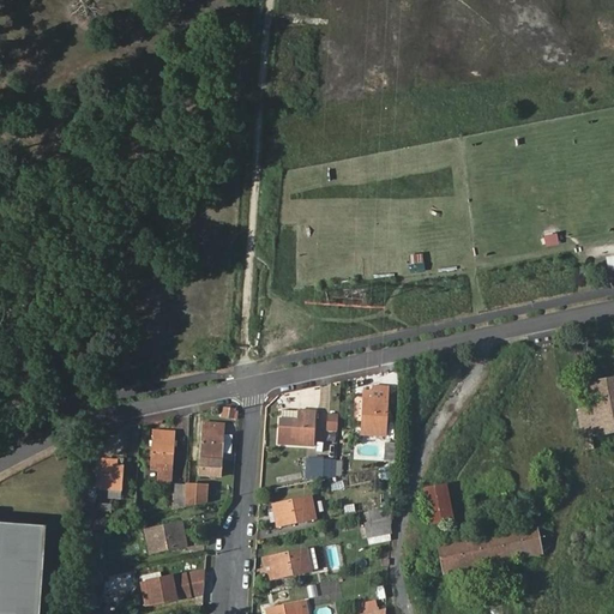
[(546,245),(559,244),(558,234),(545,235),(546,245)]
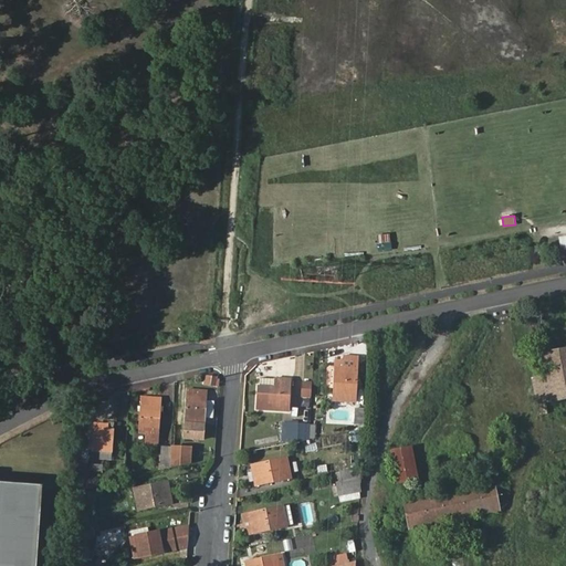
[(377,241),(379,252),(392,249),(390,239),(377,241)]
